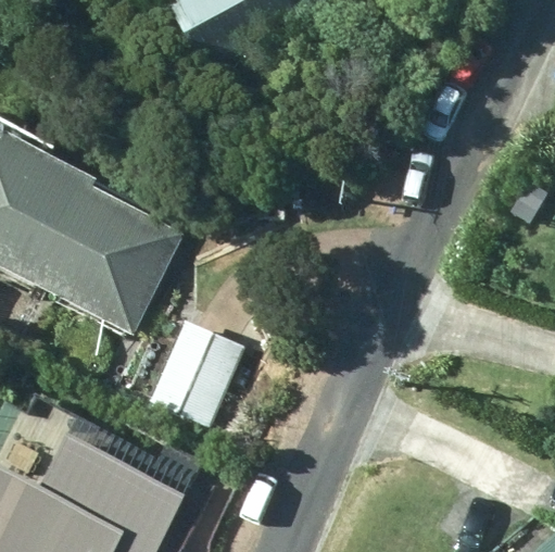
[(167,0),(213,72),(327,0),(167,0)]
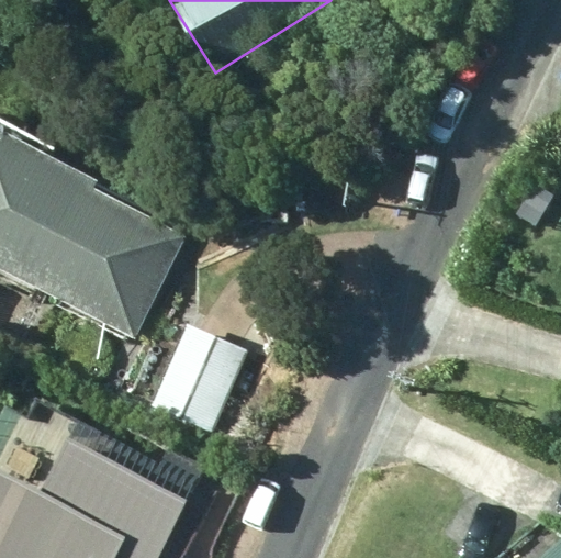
[(0,269),(133,335),(184,233),(0,140),(0,269)]
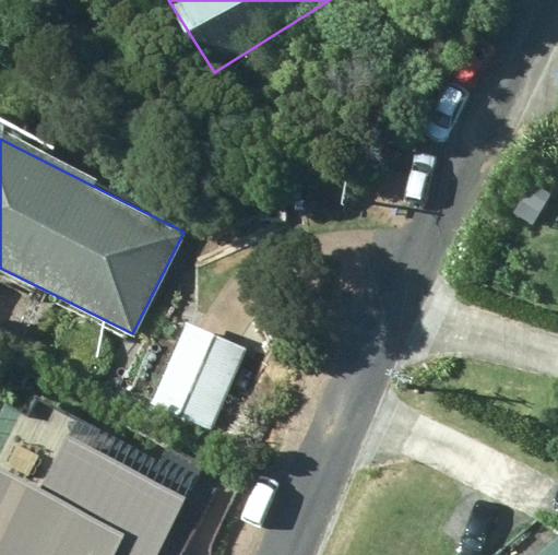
[(186,320),(152,399),(213,426),(246,346),(186,320)]
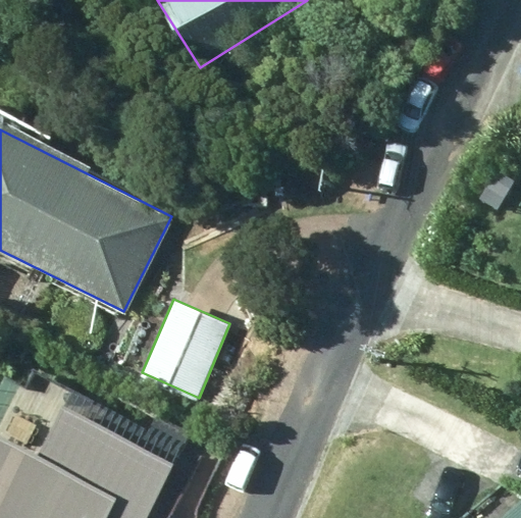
[(58,404),(33,455),(0,437),(0,517),(104,517),(108,511),(123,517),(152,517),(177,468),(168,463),(190,420),(154,403),(134,442),(58,404)]
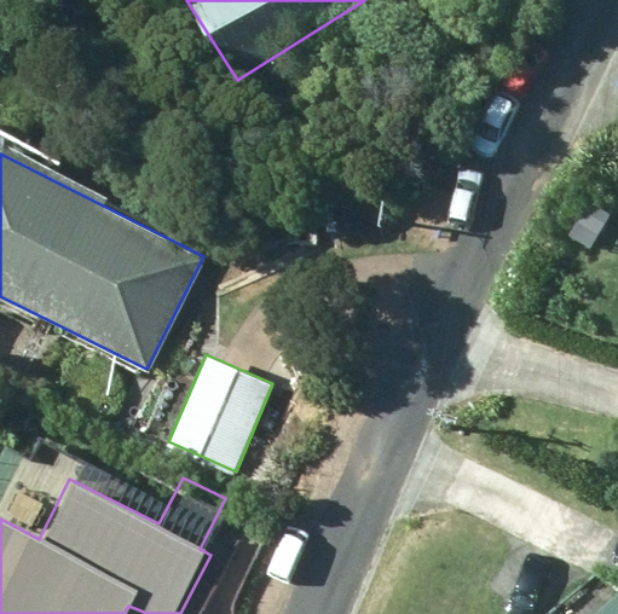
[(617,592),(593,613),(617,613),(617,592)]
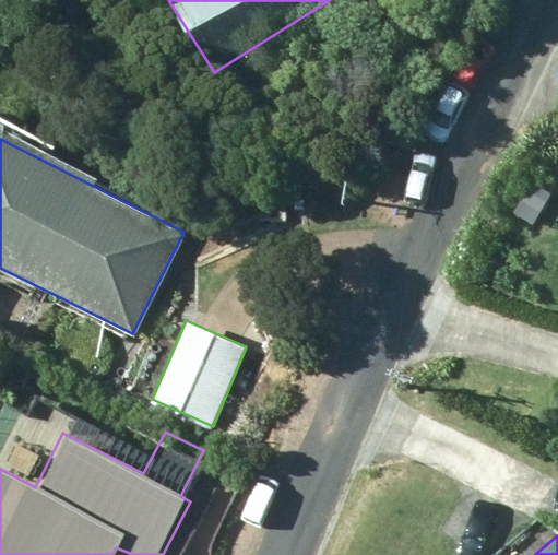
All buildings are outlined.
